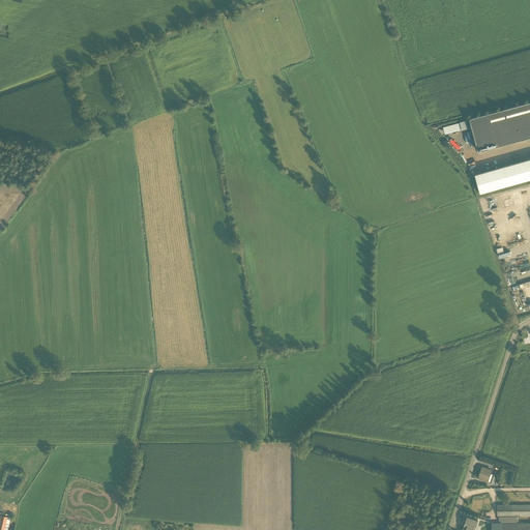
[(460,123),(443,127),(445,135),(462,130),(468,128),(467,126),(471,125),(478,151),(529,138),(529,102),(466,120),(466,121),(460,122),(460,123)]
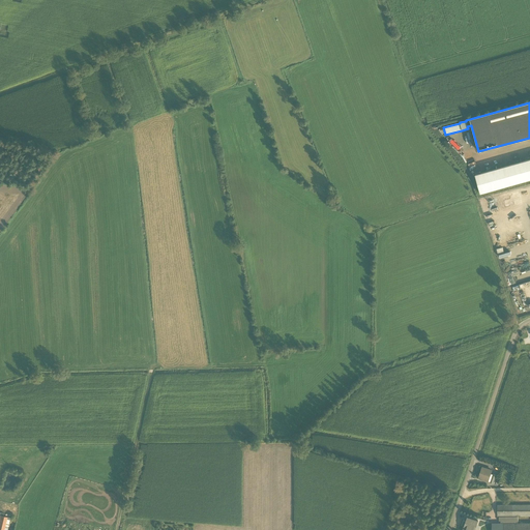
[(529,159),(475,175),(480,194),(529,180),(529,181),(529,159)]
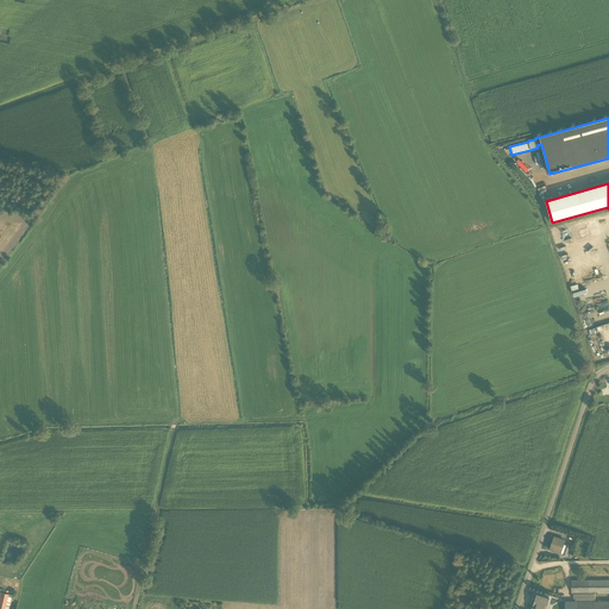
[(563,556),(566,557),(570,547),(564,545),(565,540),(553,537),(548,551),(560,554),(562,553),(563,554),(563,556)]
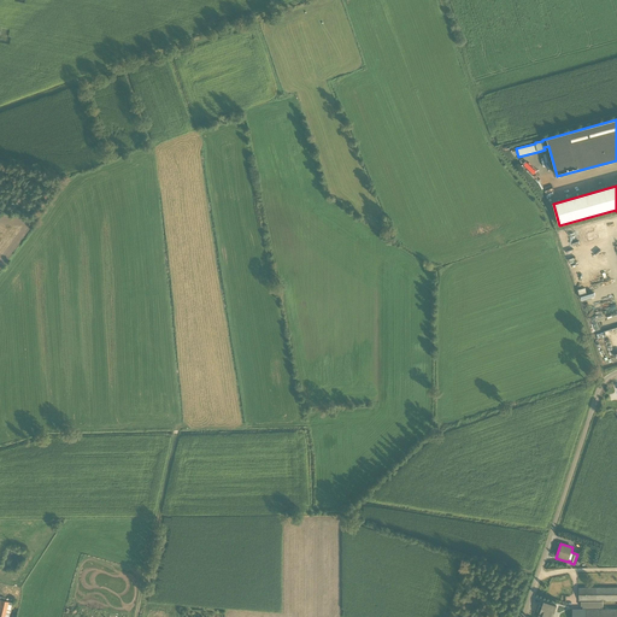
[(616,600),(616,587),(579,588),(579,601),(581,601),(581,607),(582,607),(582,609),(586,609),(603,609),(603,601),(616,600)]
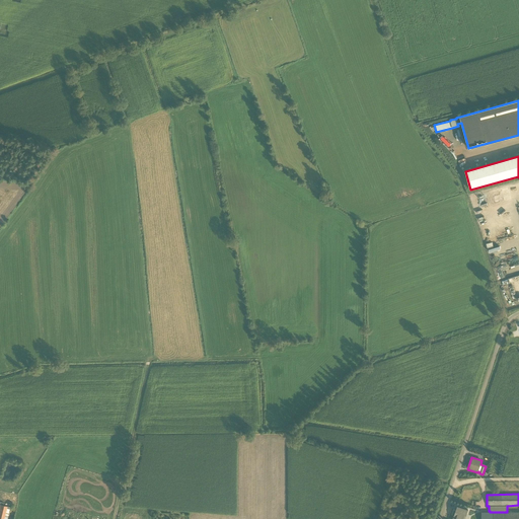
[(9,512),(10,508),(0,505),(0,518),(4,518),(6,511),(9,512)]
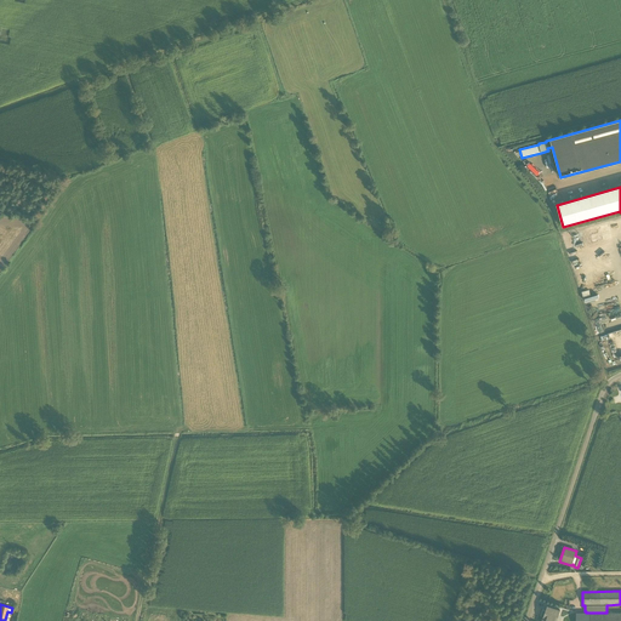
[(556,620),(560,610),(547,605),(545,610),(543,610),(541,616),(543,617),(541,620),(556,620)]
